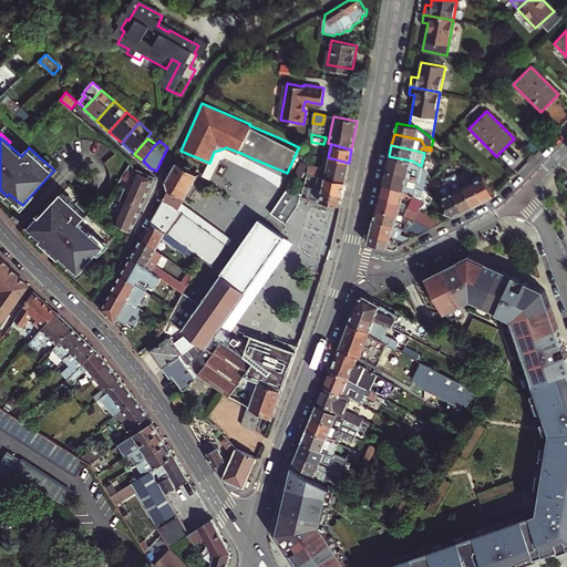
[(209,163),(203,175),(210,178),(223,154),(249,166),(253,158),(238,152),(237,152),(226,147),(214,152),(209,163)]
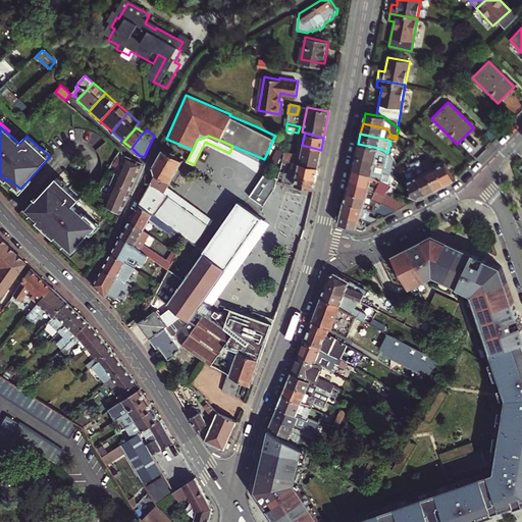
[(379,148),(358,144),(355,156),(374,161),(374,163),(383,166),(383,170),(390,172),(393,159),(390,154),(387,153),(379,148)]
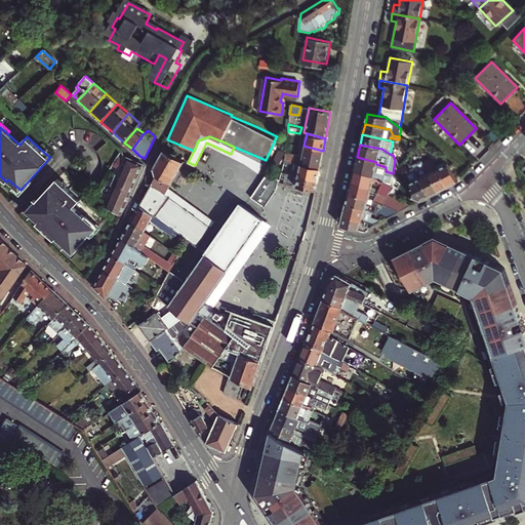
[(323,151),(304,146),(303,155),(285,151),(284,161),(290,162),(295,163),(319,168),(323,151)]
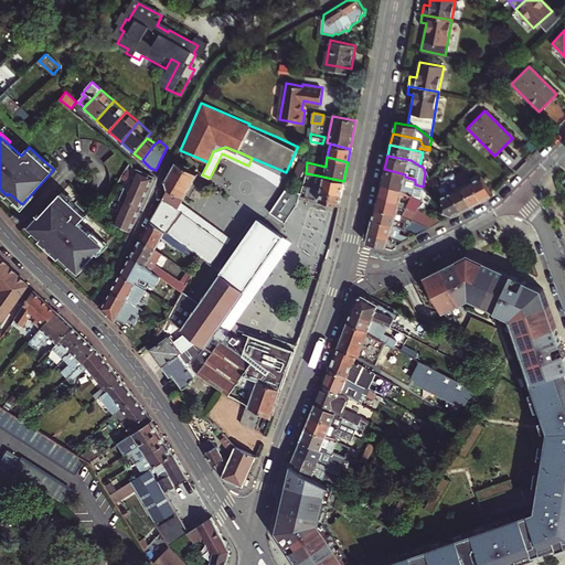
[(46,159),(44,161),(52,168),(54,166),(46,159)]
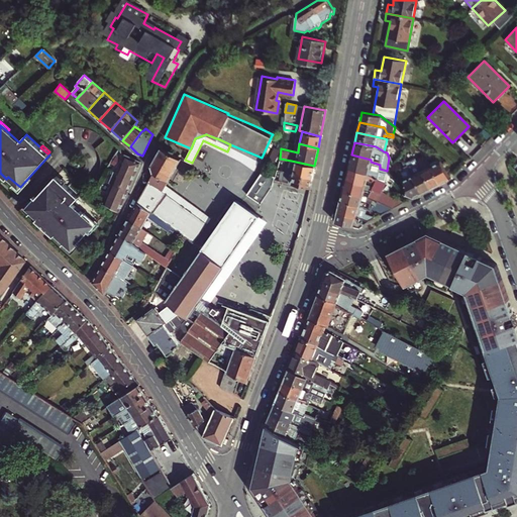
[(151,212),(183,234),(193,241),(206,222),(163,192),(181,160),(161,148),(151,166),(154,173),(138,203),(151,212)]
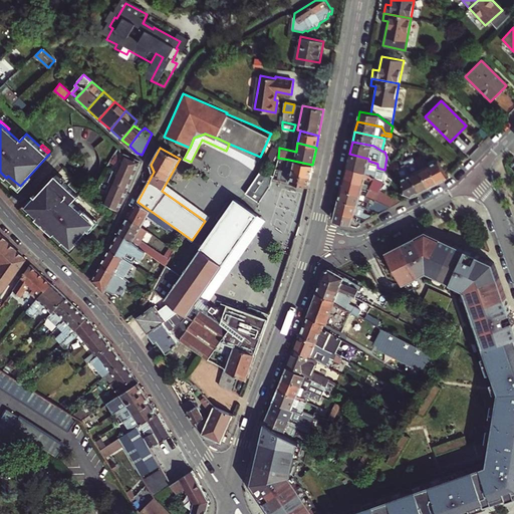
[(368,159),(349,154),(347,166),(374,179),(381,182),(384,170),(377,168),(377,164),(368,161),(368,159)]
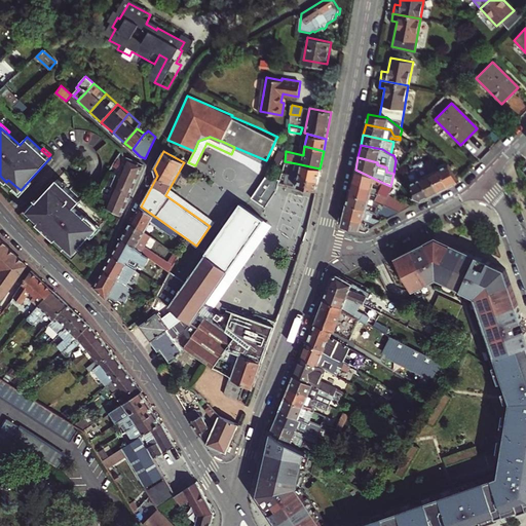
[(431,163),(428,157),(421,161),(438,191),(447,187),(434,162),(431,163)]
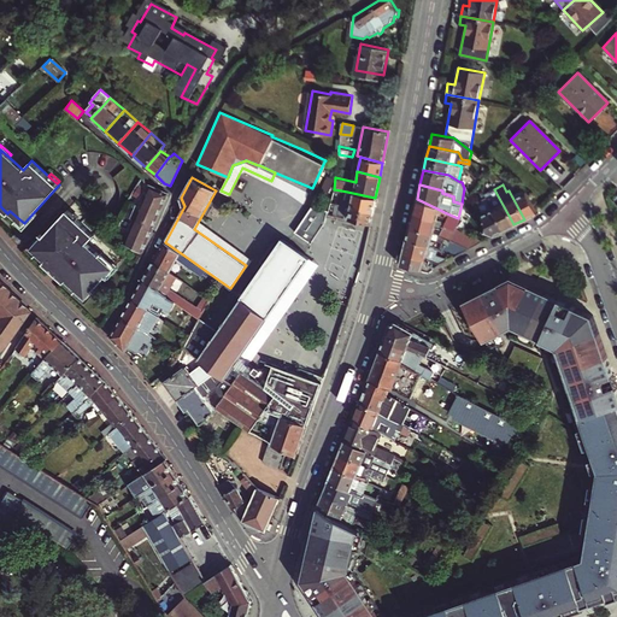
[(517,186),(509,191),(524,219),(535,213),(526,193),(517,186)]
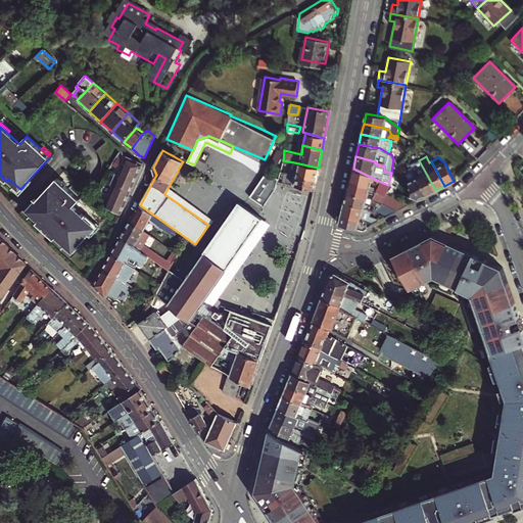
[(142,163),(129,158),(123,172),(117,171),(113,182),(116,184),(130,191),(142,163)]
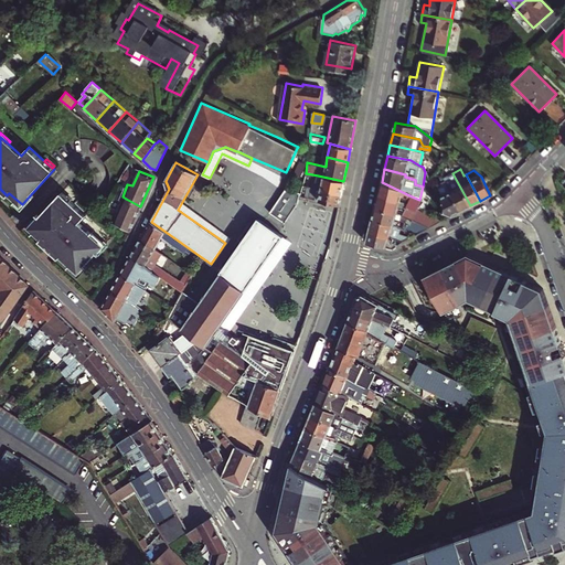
[(451,172),(443,177),(460,211),(470,205),(452,173),(451,172)]
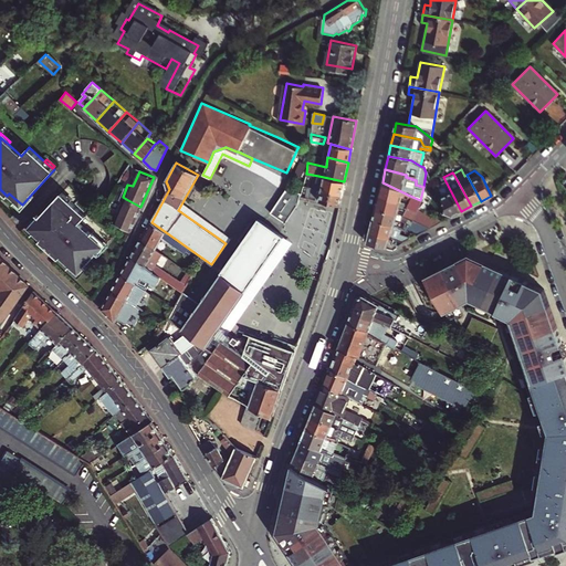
[(318,176),(316,190),(342,196),(344,181),(318,176)]
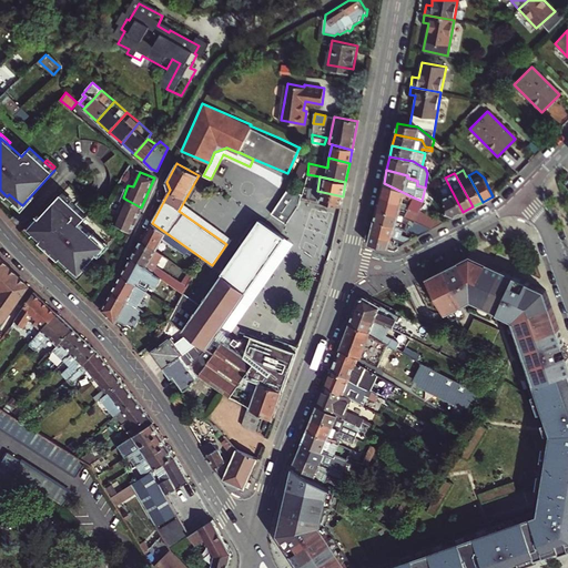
[(444,182),(436,186),(448,209),(445,212),(455,216),(463,212),(445,178),(442,180),(444,182)]
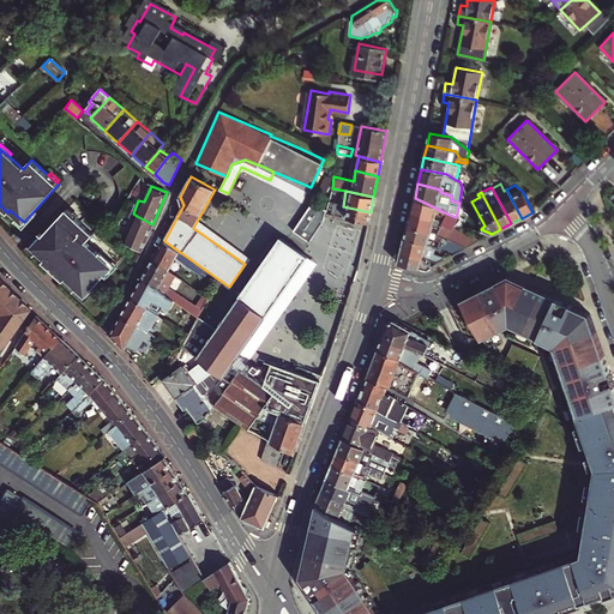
[(447,214),(415,198),(411,211),(438,221),(438,224),(441,226),(447,214)]
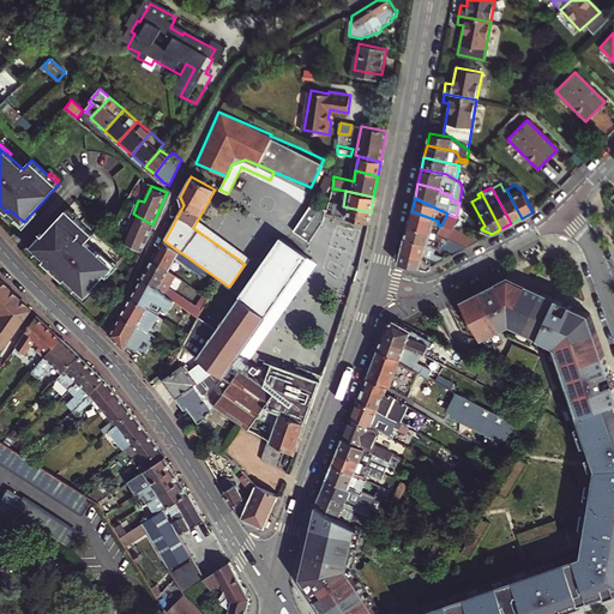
[(96,204),(80,221),(95,233),(109,217),(96,204)]
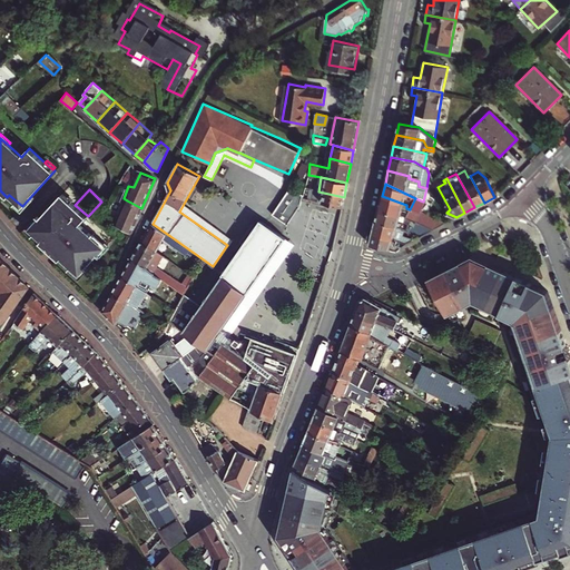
[(306,189),(305,198),(343,206),(344,197),(318,192),(312,190),(306,189)]
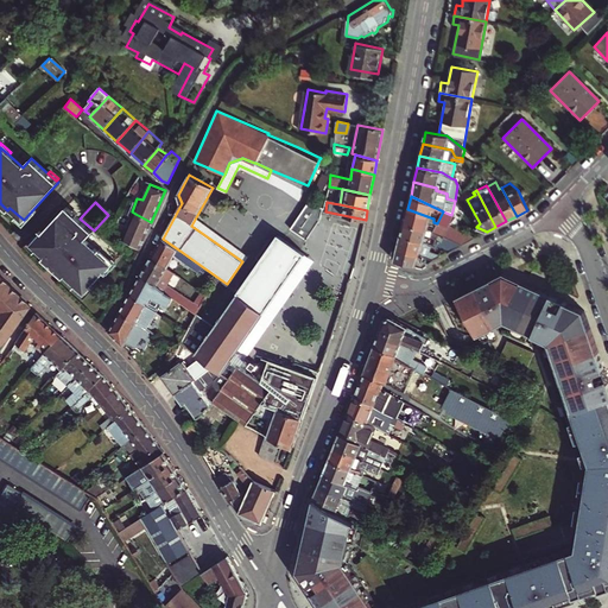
[(327,208),(310,203),(293,229),(310,240),(323,220),(327,208)]
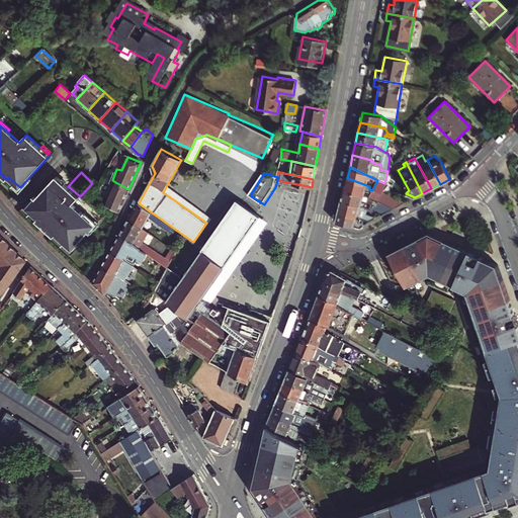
[(59,177),(57,175),(36,197),(27,207),(32,211),(39,218),(36,220),(45,227),(48,230),(55,236),(57,234),(65,242),(73,249),(79,242),(89,231),(95,224),(84,213),(73,203),(80,196),(68,186),(65,183),(59,177)]
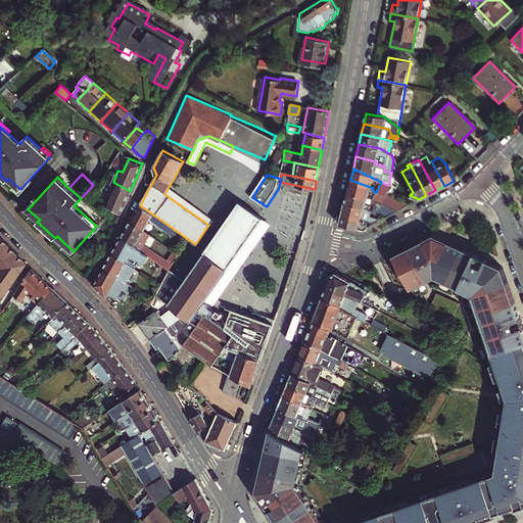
[(61,177),(59,179),(65,185),(67,183),(61,177)]
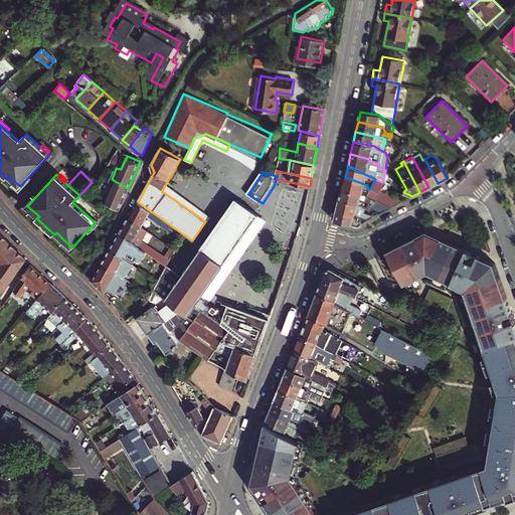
[(31,178),(29,176),(20,186),(15,182),(13,184),(20,190),(31,178)]
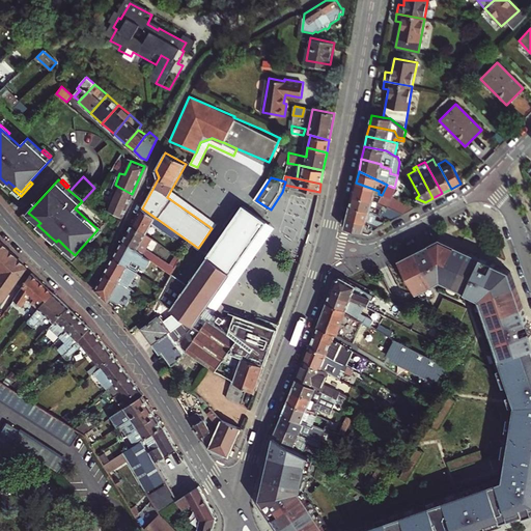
[(379,191),(356,183),(353,195),(378,202),(382,195),(379,194),(379,191)]
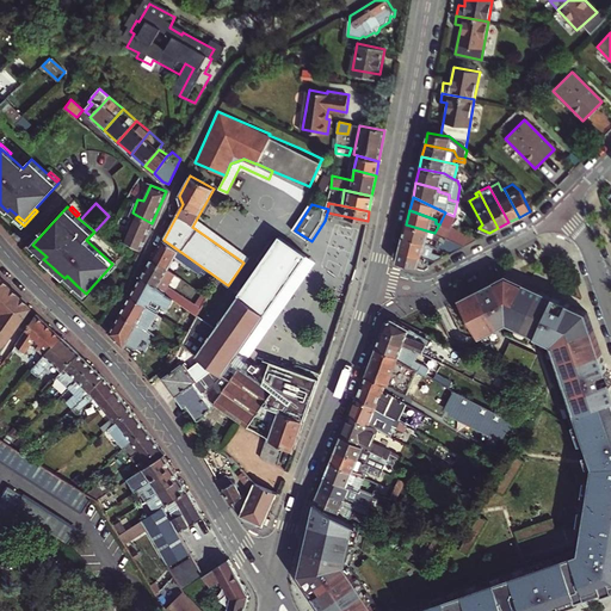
[(463,247),(477,239),(449,227),(454,216),(445,213),(439,224),(434,233),(463,247)]
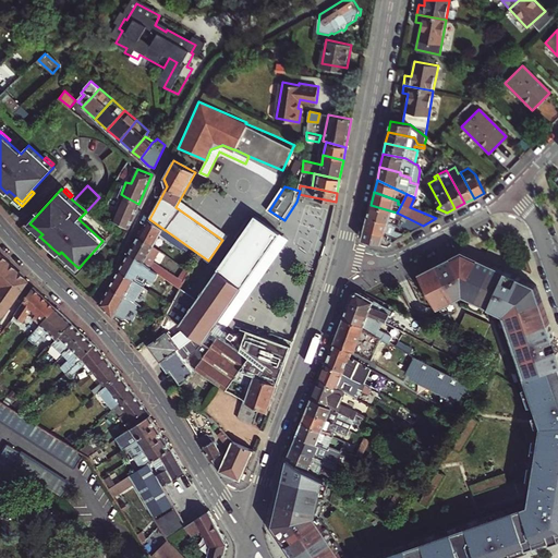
[(129,227),(138,204),(124,196),(116,216),(116,217),(129,227)]
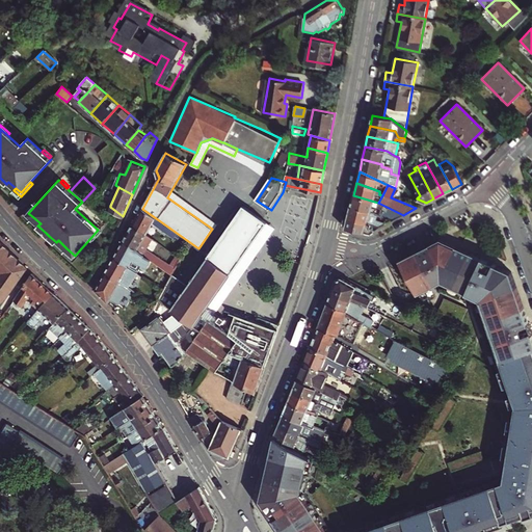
[(378,203),(353,195),(350,207),(373,214),(374,210),(372,209),(373,206),(380,210),(378,215),(391,221),(403,215),(378,203)]
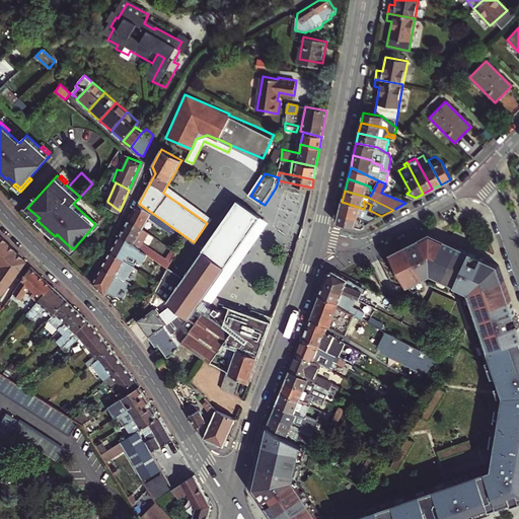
[(36,198),(34,196),(23,208),(30,214),(32,212),(27,208),(36,198)]
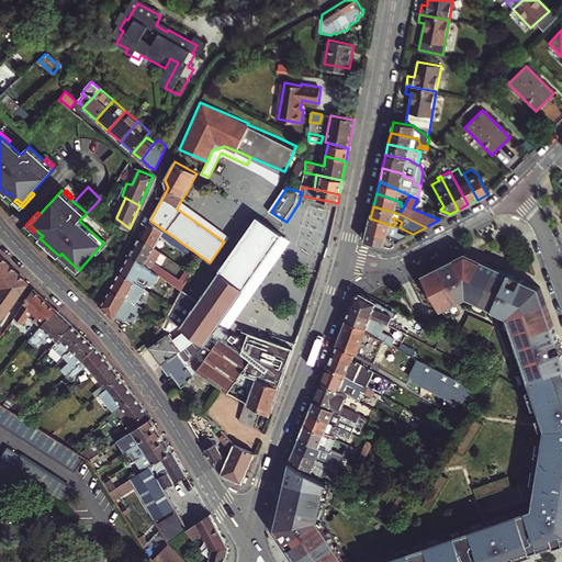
[(254,214),(220,262),(228,269),(261,220),(254,214)]
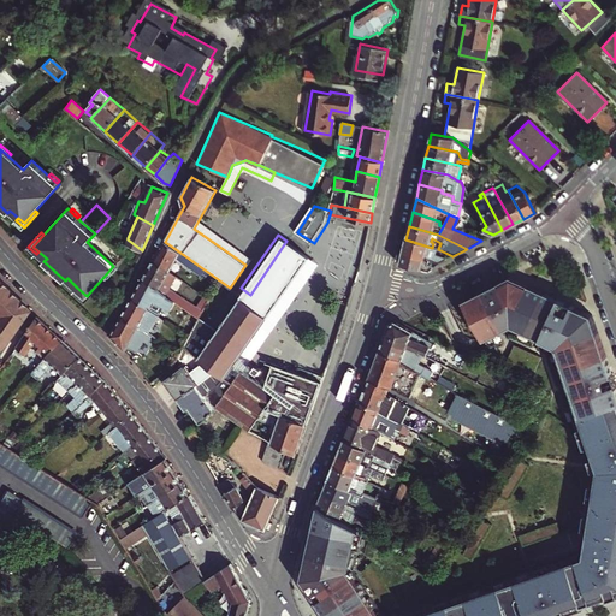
[(432,248),(406,240),(402,254),(424,260),(424,259),(438,264),(445,260),(434,255),(437,249),(432,248)]
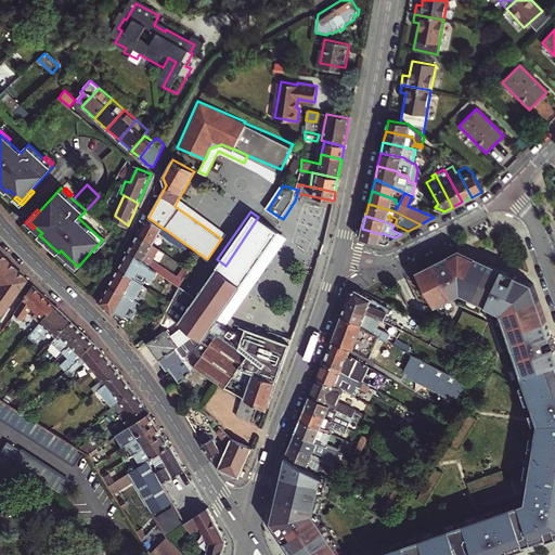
[(263,248),(275,230),(258,217),(226,266),(217,259),(214,265),(217,267),(203,286),(201,286),(198,289),(199,291),(196,297),(178,285),(169,301),(164,311),(202,340),(266,249),(263,248)]
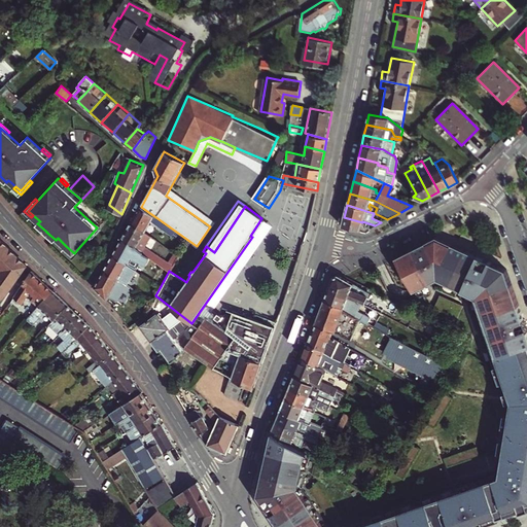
[(132,222),(145,232),(154,216),(141,207),(132,222)]
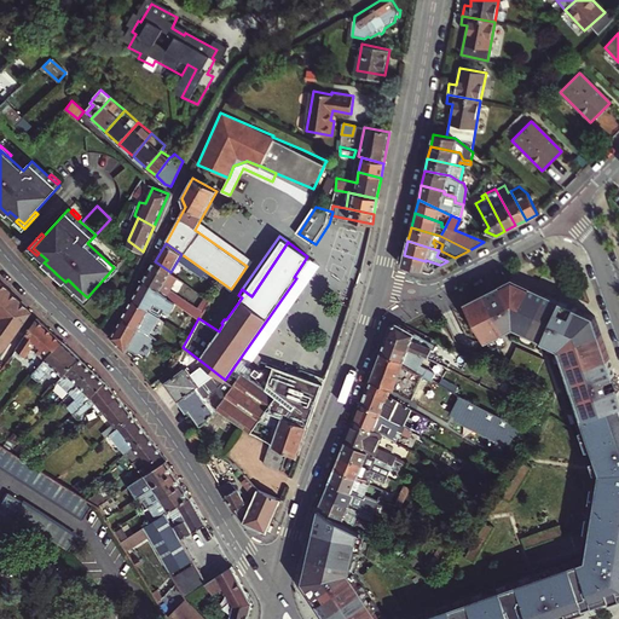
[(103,253),(100,255),(114,267),(106,276),(109,278),(120,267),(103,253)]
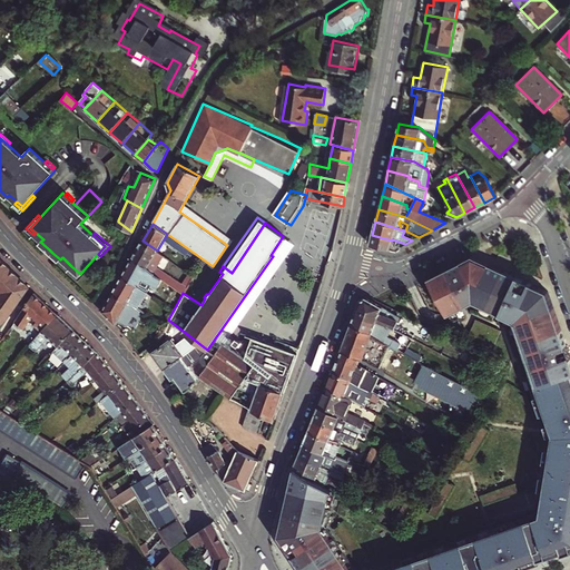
[(392,241),(372,235),(370,244),(392,251),(405,244),(392,239),(392,241)]
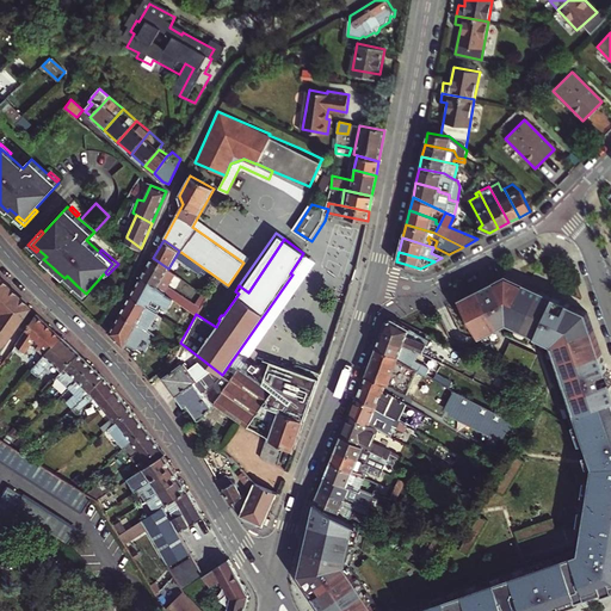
[(315,261),(303,253),(290,273),(292,275),(222,375),(229,381),(240,366),(242,368),(315,261)]
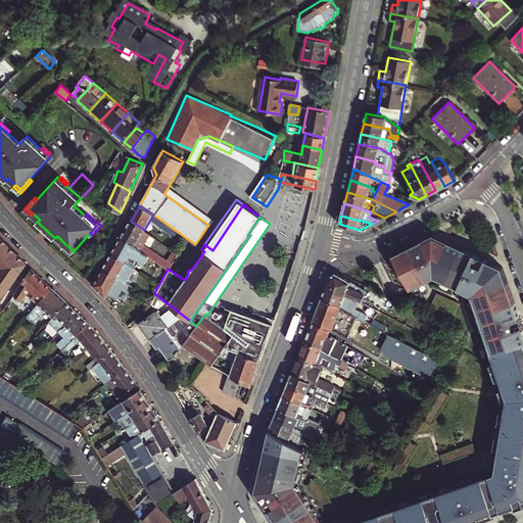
[(152,236),(144,230),(131,221),(124,234),(122,237),(135,245),(139,248),(142,250),(152,236)]
